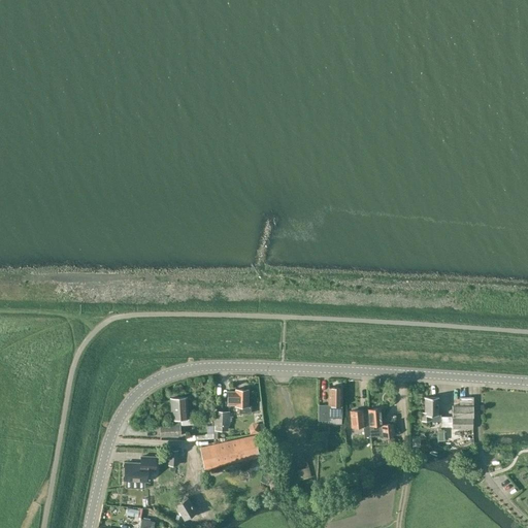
[(341,388),(328,387),(328,404),(318,404),(318,420),(329,420),(329,418),(341,418),(341,388)]
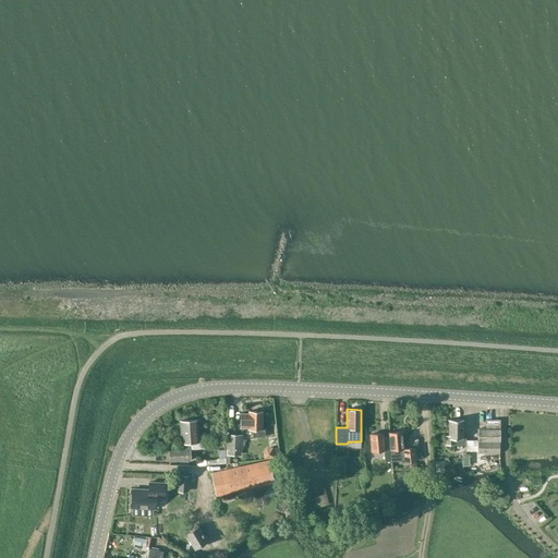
[(249,427),(249,428),(253,428),(252,436),(265,437),(265,428),(262,428),(262,412),(249,411),(249,413),(240,413),(240,427),(249,427)]
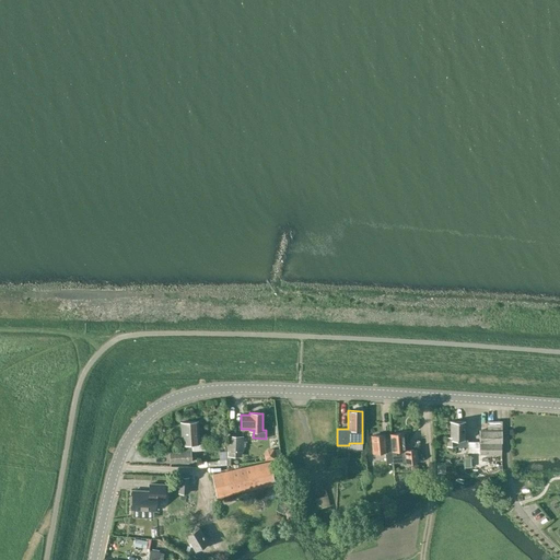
[(191,462),(190,451),(190,444),(199,444),(198,421),(181,422),(182,452),(170,452),(170,463),(191,462)]
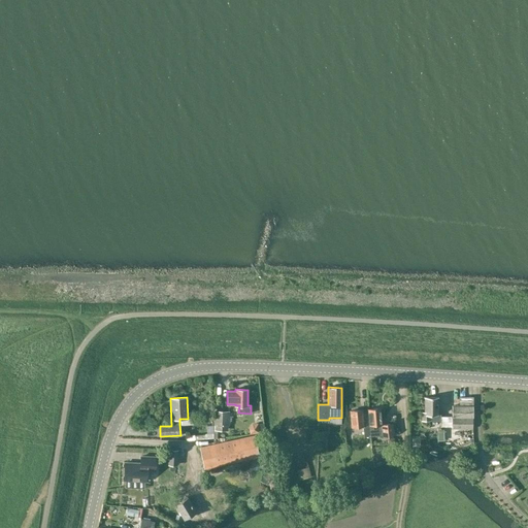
[(438,420),(438,397),(424,397),(424,413),(422,413),(422,420),(438,420)]
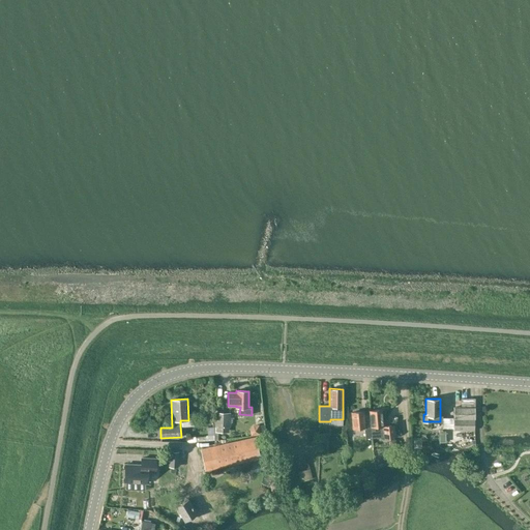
[(453,429),(453,431),(460,431),(474,431),(474,399),(461,399),(461,408),(453,408),(453,429)]
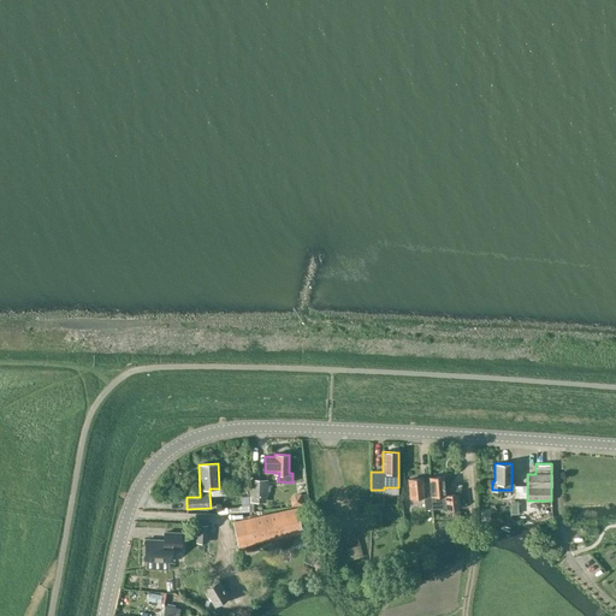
[(428,478),(432,509),(446,508),(446,509),(458,509),(457,493),(445,495),(443,477),(428,478)]
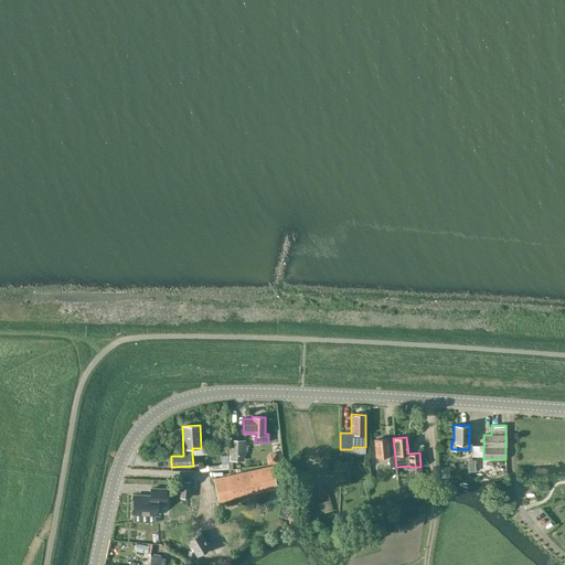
[(390,467),(396,467),(393,438),(374,440),(376,457),(388,457),(390,467)]
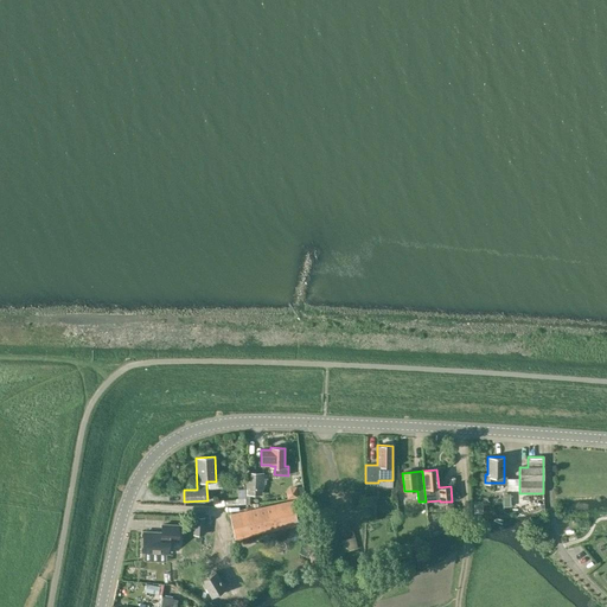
[(247,490),(247,494),(262,494),(262,490),(263,490),(263,473),(247,473),(247,490)]
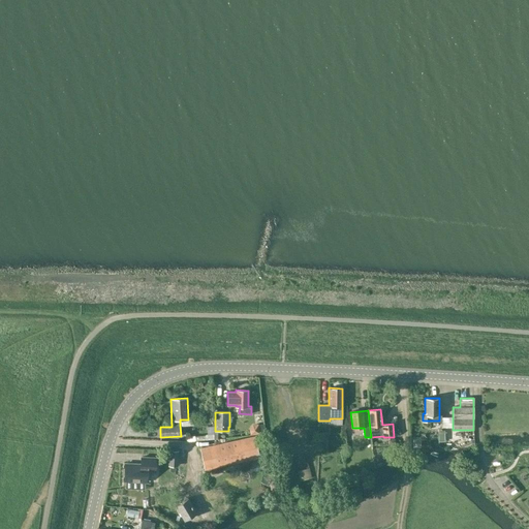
[(256,427),(247,428),(247,436),(256,435),(256,427)]
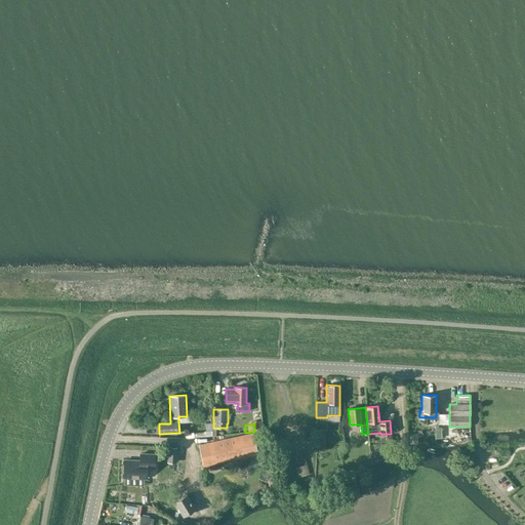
[(253,434),(199,445),(203,466),(257,454),(253,434)]
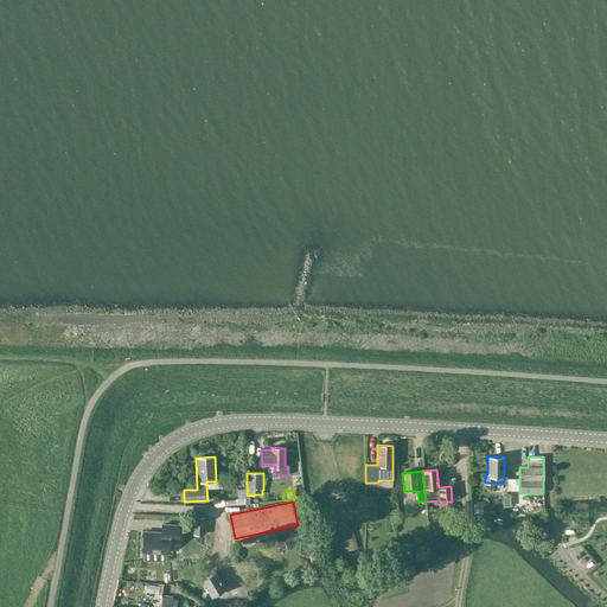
[(168,541),(178,541),(179,525),(161,525),(161,532),(144,532),(142,537),(140,540),(140,544),(142,547),(142,551),(168,553),(168,541)]
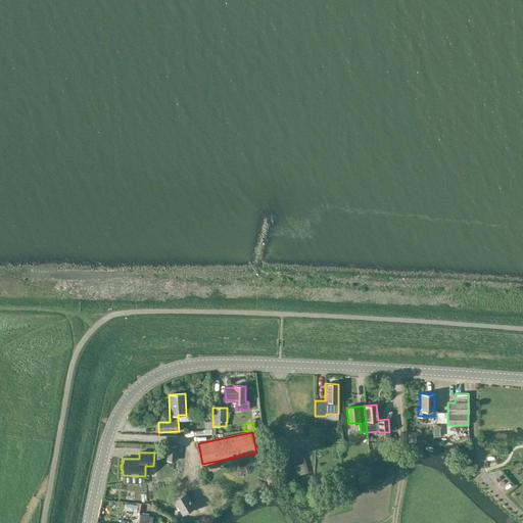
[(189,511),(194,508),(185,492),(174,500),(187,522),(193,519),(189,511)]
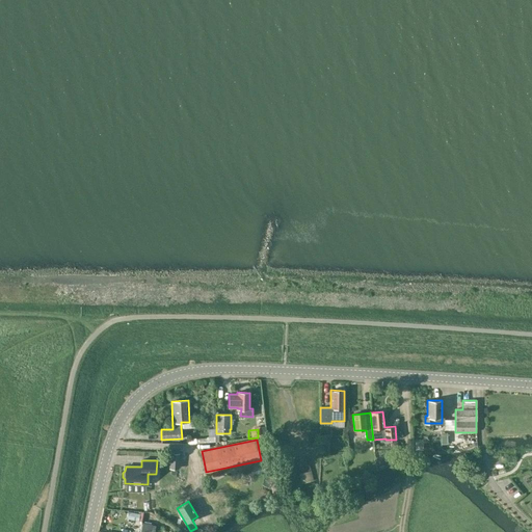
[(150,531),(152,524),(141,522),(138,531),(150,531)]
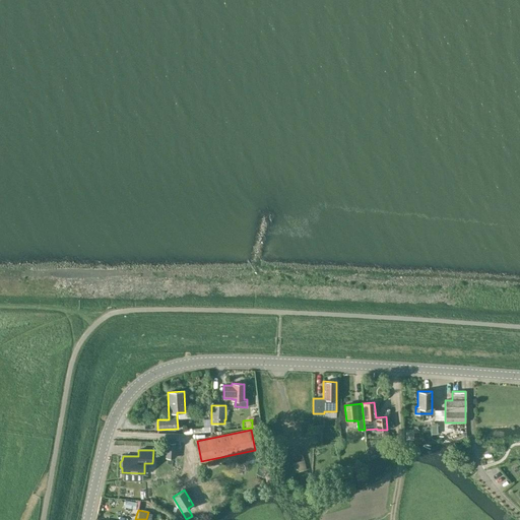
All buildings are outlined.
